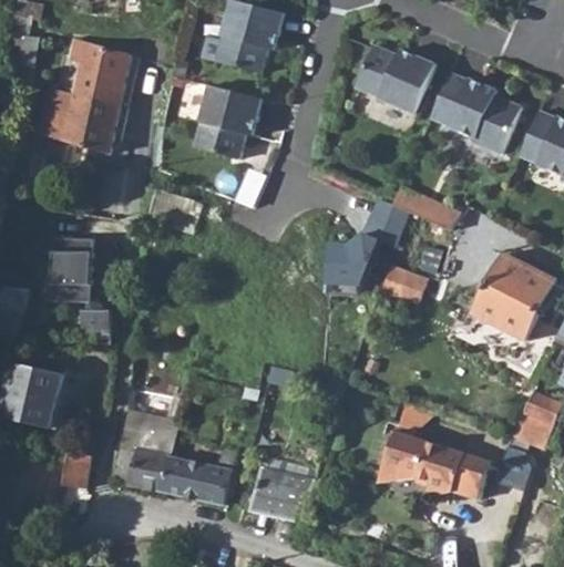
[(275,51),(285,14),(233,1),(224,38),(225,38),(218,63),(263,74),(269,50),(275,51)]
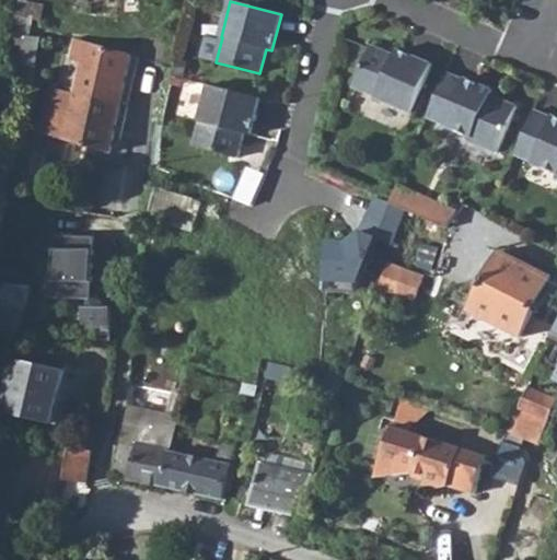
[(13,55),(13,80),(32,83),(36,37),(26,36),(31,21),(13,16),(13,55)]
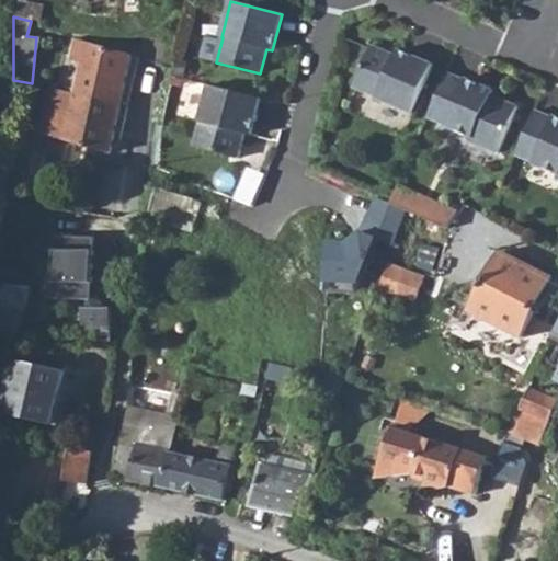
[(80,61),(73,91),(120,104),(129,53),(72,38),(67,58),(80,61)]
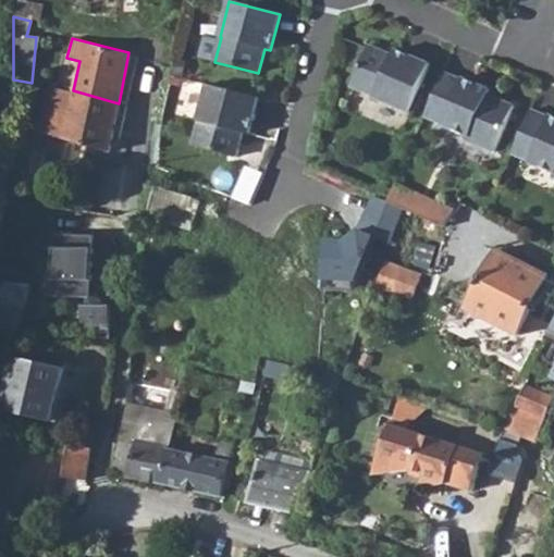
[(391,56),(368,46),(351,86),(373,96),(373,97),(407,112),(428,64),(393,49),(391,56)]
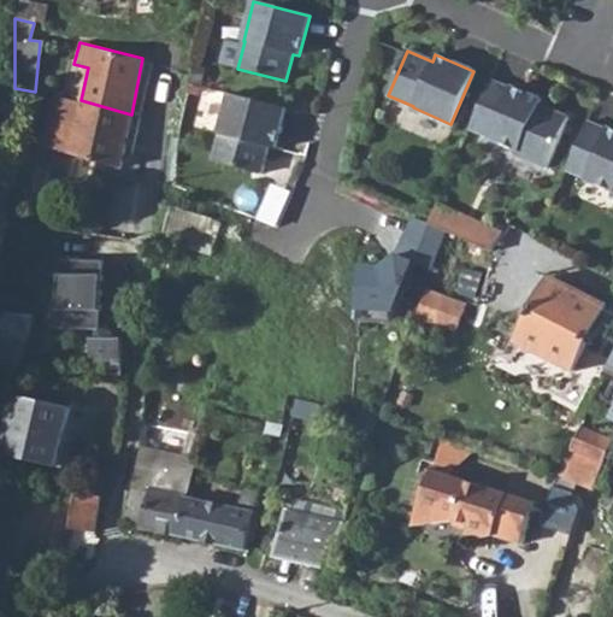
[(508,88),(489,80),(469,129),(489,137),(488,139),(516,150),(514,154),(546,168),(567,117),(537,105),(540,99),(510,87),(508,88)]
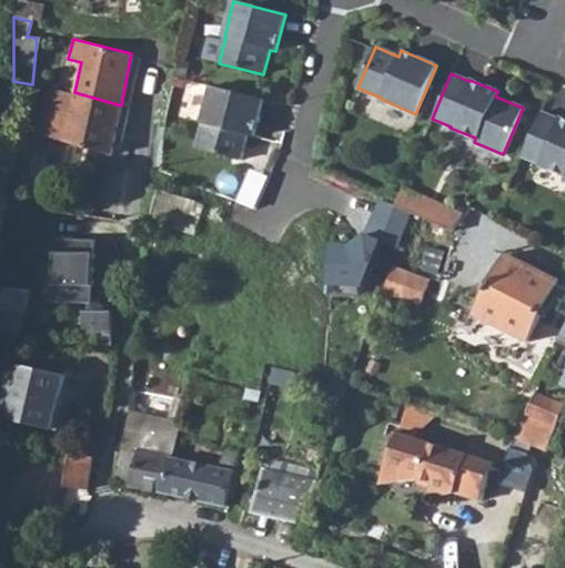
[(254,137),(263,100),(212,87),(202,124),(203,124),(197,150),(241,160),(248,135),(254,137)]
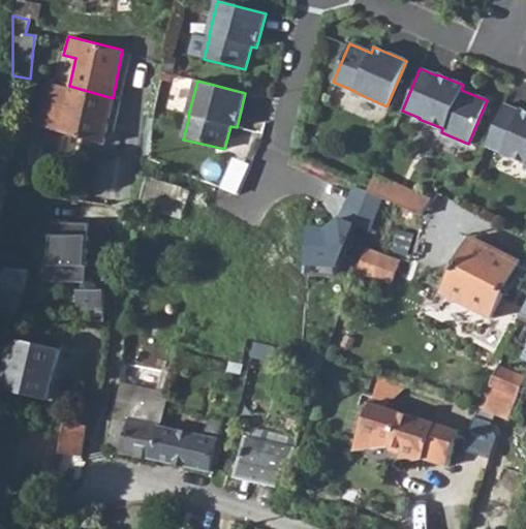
[(103,145),(113,98),(69,86),(45,82),(34,125),(103,145)]
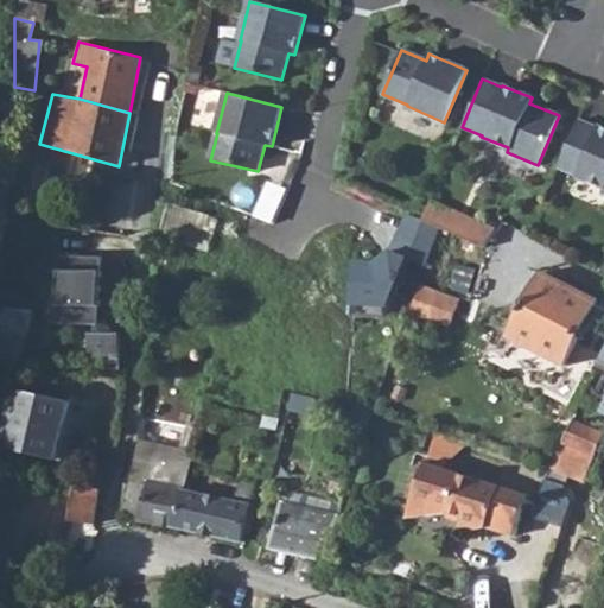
[(596,127),(577,119),(557,168),(576,176),(603,188),(602,192),(603,192),(603,127),(597,125),(596,127)]
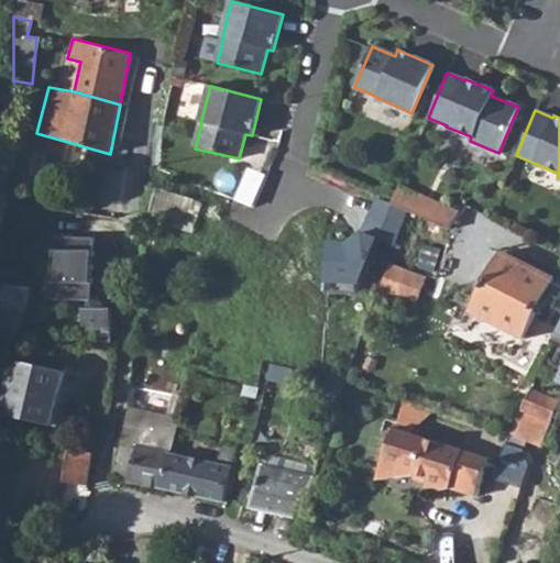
[(244,181),(231,176),(223,195),(253,206),(264,178),(248,173),(244,181)]
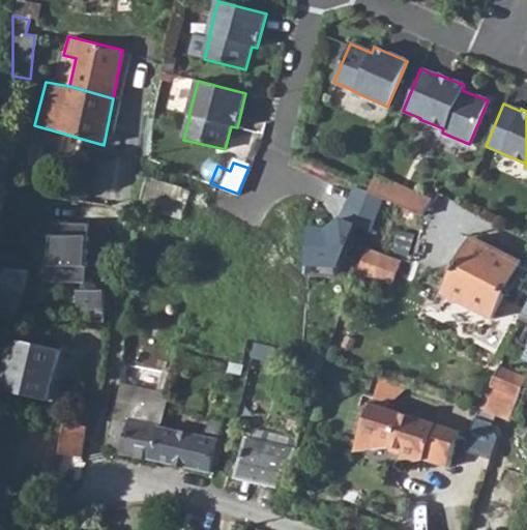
[(427,212),(433,195),(376,173),(370,187),(352,185),(339,218),(310,216),(304,272),(337,274),(355,227),(371,228),(383,196),(427,212)]
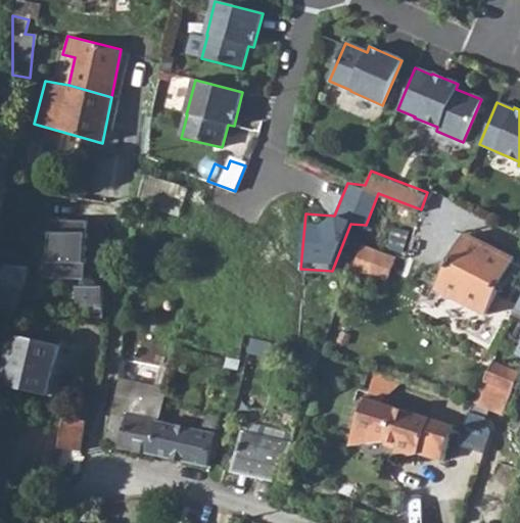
[(148,174),(140,197),(181,209),(188,186),(148,174)]
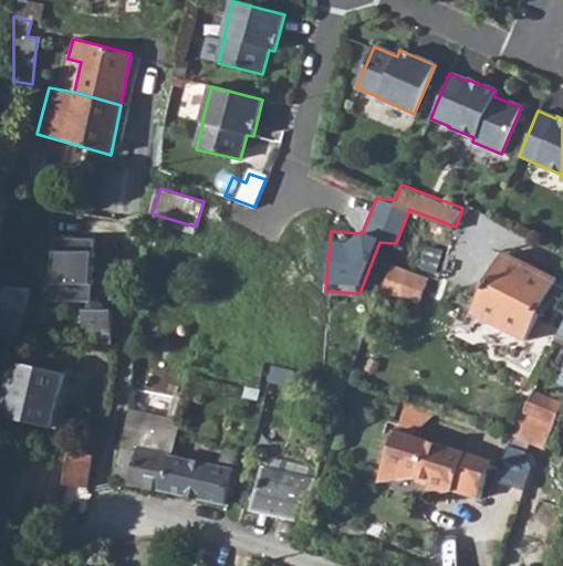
[(395,255),(437,271),(454,228),(410,212),(395,255)]
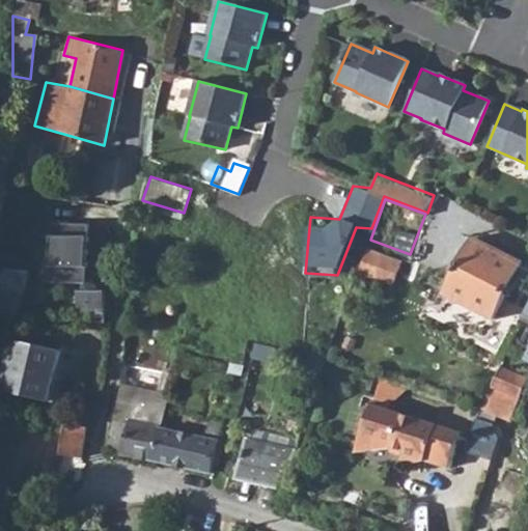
[(50,222),(47,282),(85,283),(87,224),(50,222)]
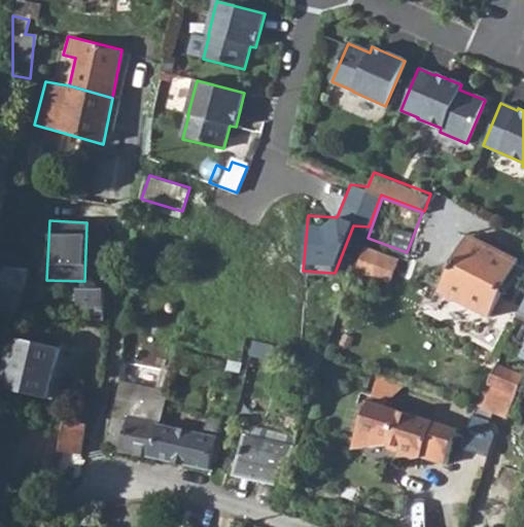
[(468,236),(441,293),(489,316),(517,259),(468,236)]
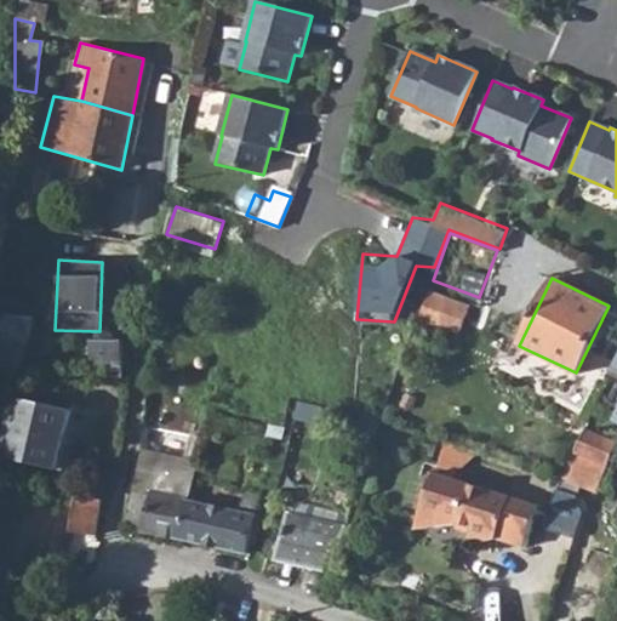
[(469,305),(426,290),(416,315),(460,330),(469,305)]
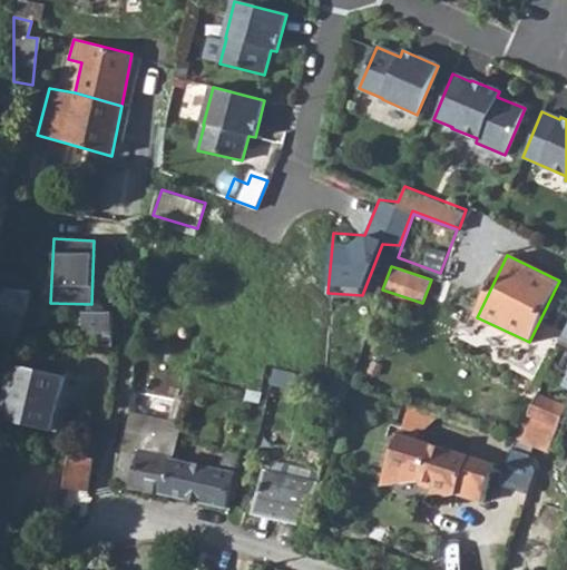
[(113,314),(82,313),(82,336),(111,336),(113,314)]
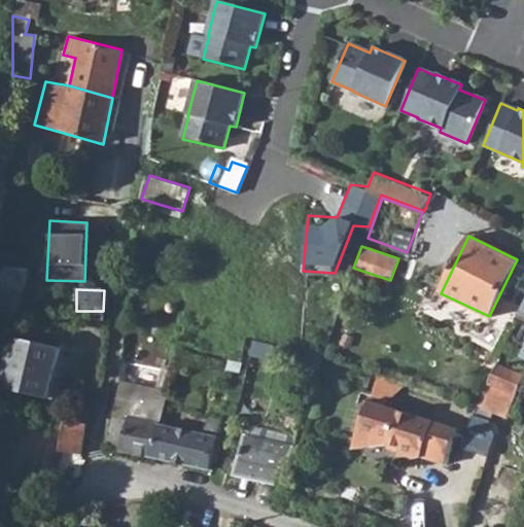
[(0,308),(19,311),(21,293),(0,290),(0,308)]
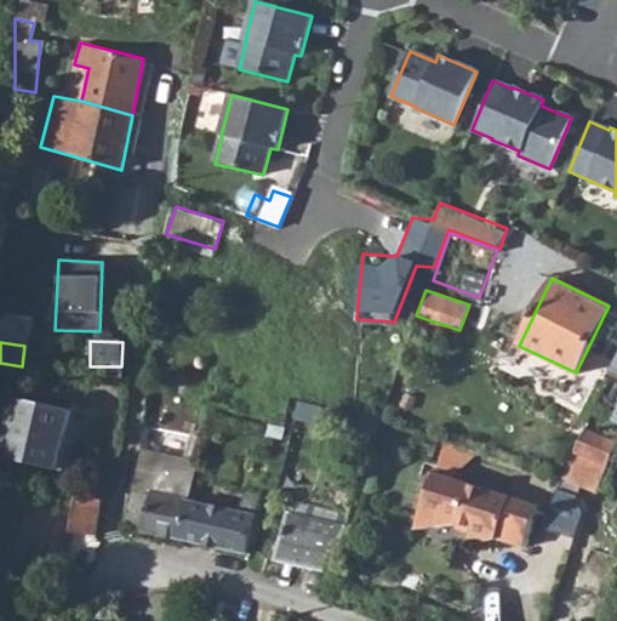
[(600,391),(616,398),(616,359),(600,391)]
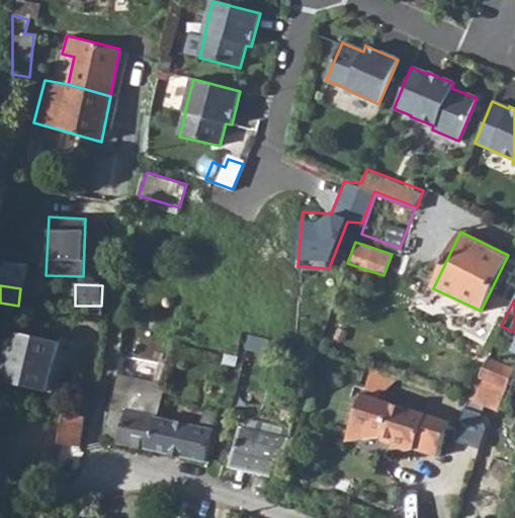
[(12,332),(1,381),(49,392),(59,342),(12,332)]
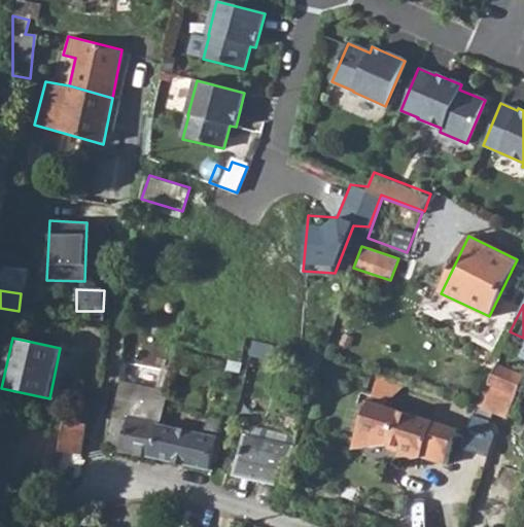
[(248,354),(269,360),(273,345),(252,340),(248,354)]
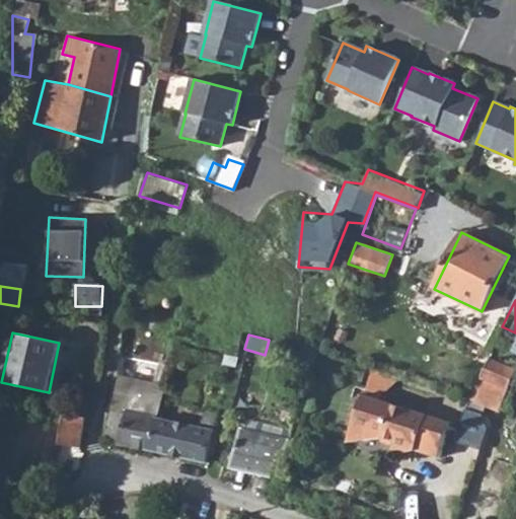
[(487,359),(477,377),(503,389),(512,371),(487,359)]
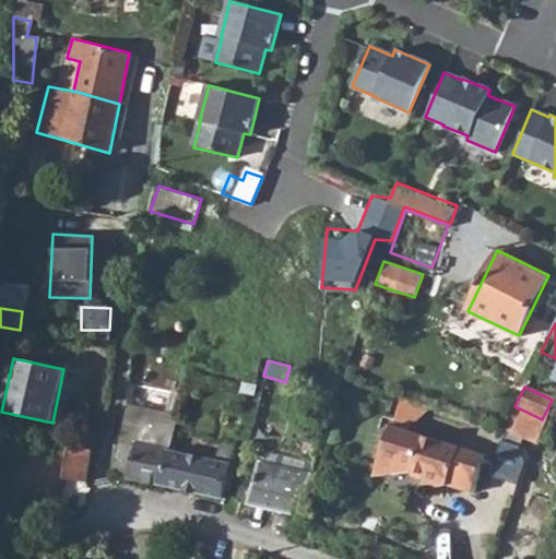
[(426,404),(398,394),(389,420),(398,424),(395,429),(401,430),(426,404)]
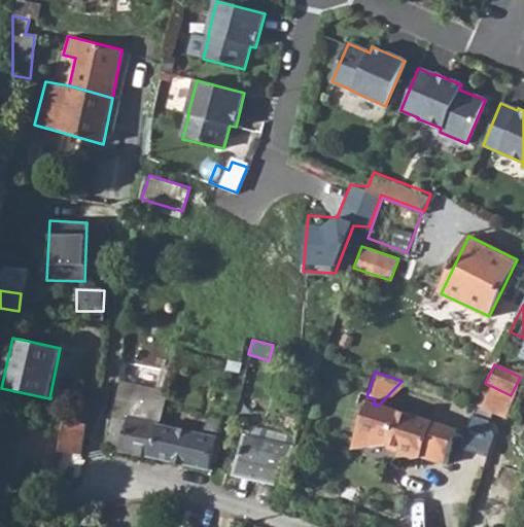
[(485,383),(475,403),(500,416),(511,395),(485,383)]
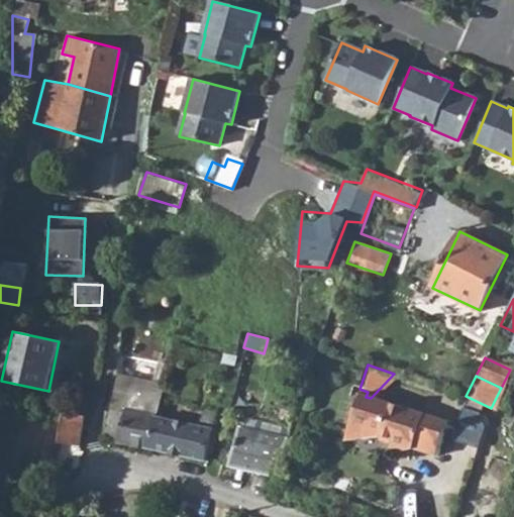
[(357,394),(347,427),(361,438),(379,435),(380,436),(391,440),(389,445),(389,447),(401,450),(412,448),(435,456),(445,421),(371,398),(366,397),(357,394)]
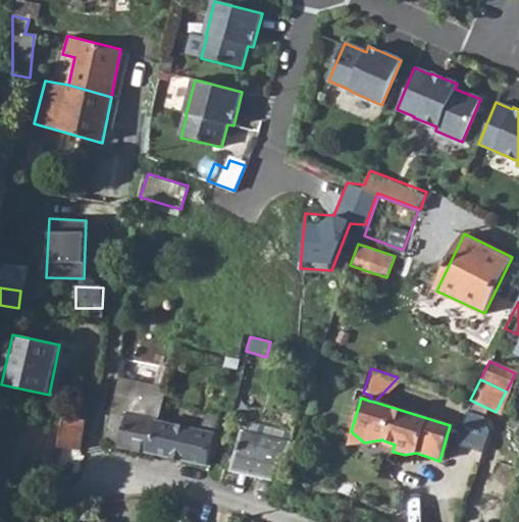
[(110,410),(102,444),(149,454),(156,421),(131,415),(110,410)]
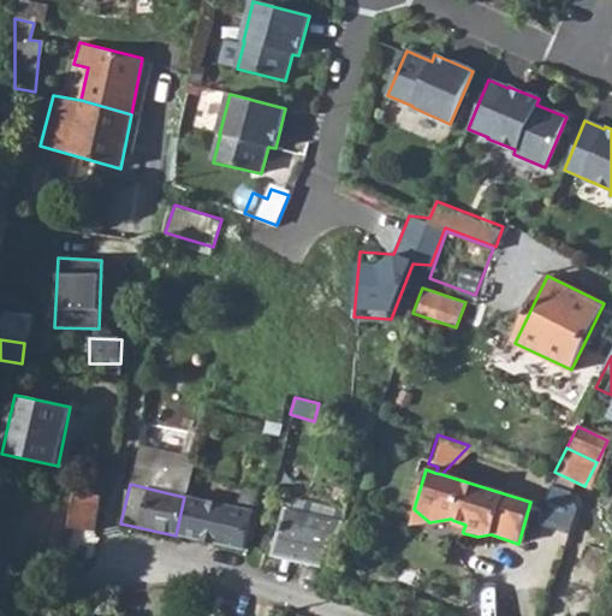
[(184,497),(176,535),(243,550),(255,491),(238,487),(235,508),(184,497)]
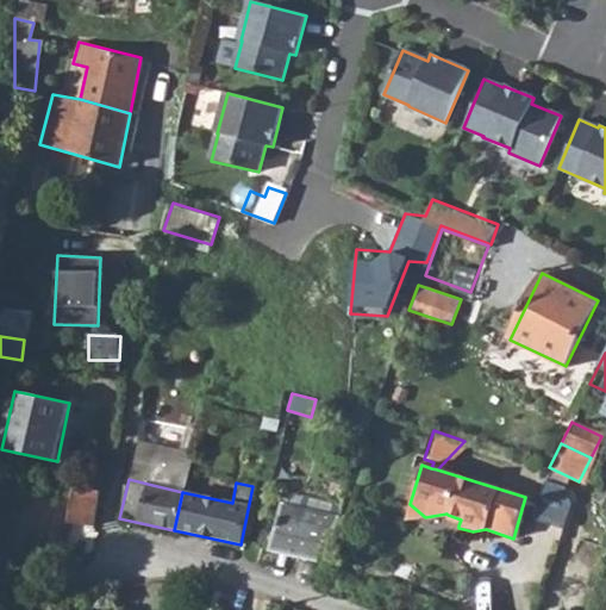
[(73,521),(89,523),(93,493),(75,491),(73,521)]
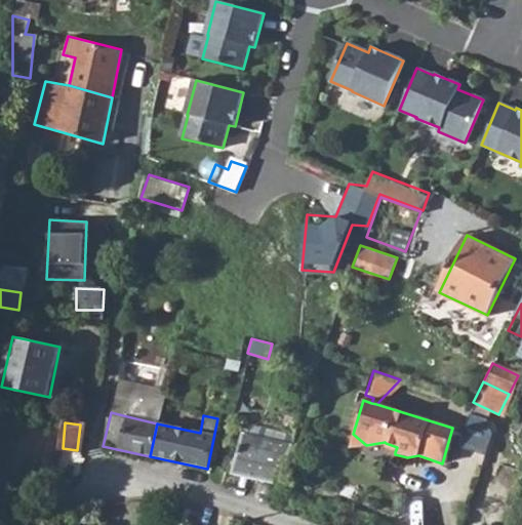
[(246,434),(285,444),(287,435),(249,423),(246,434)]
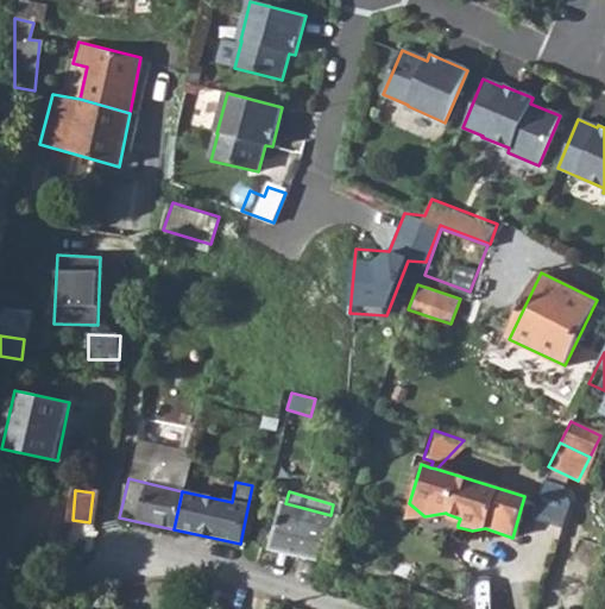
[(262,528),(257,547),(322,563),(336,516),(331,515),(285,503),(281,501),(275,532),(262,528)]
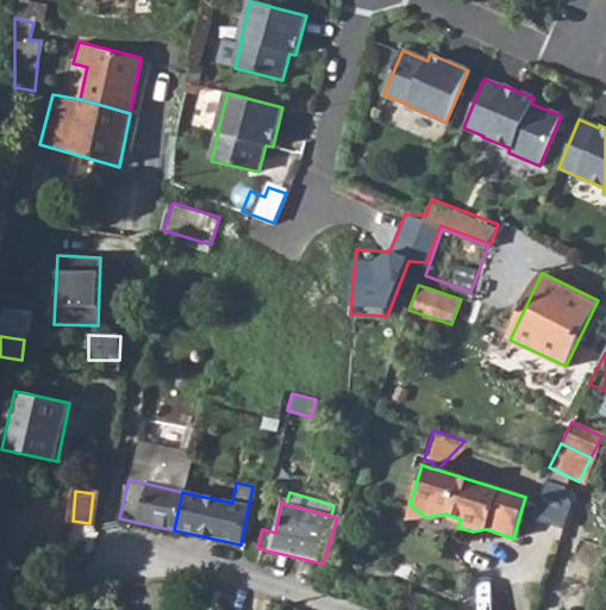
[(445,521),(458,526),(461,520),(448,515),(445,521)]
